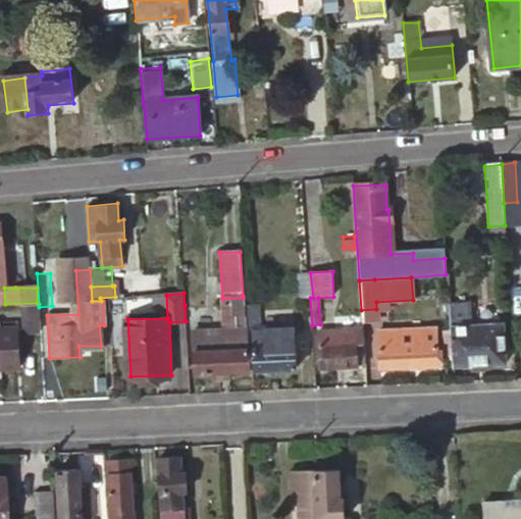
[(184,293),(185,305),(192,305),(191,293),(184,293)]
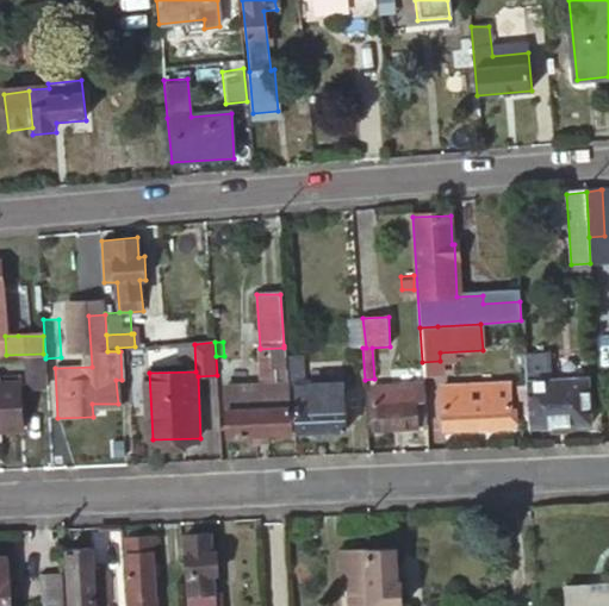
[(256,348),(258,361),(289,360),(289,357),(287,345),(284,345),(284,348),(260,349),(260,348),(256,348)]
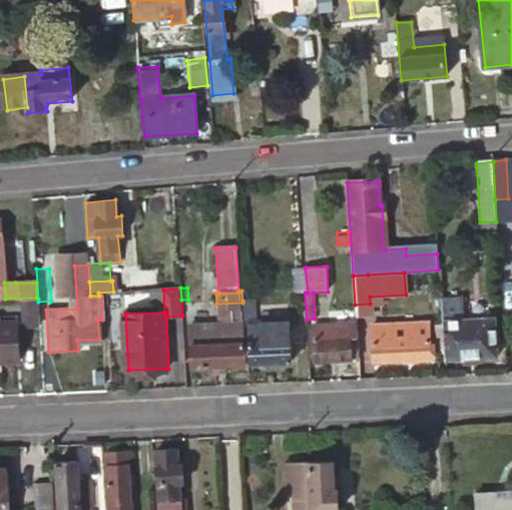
[(38,299),(22,300),(23,326),(39,325),(38,302),(38,299)]
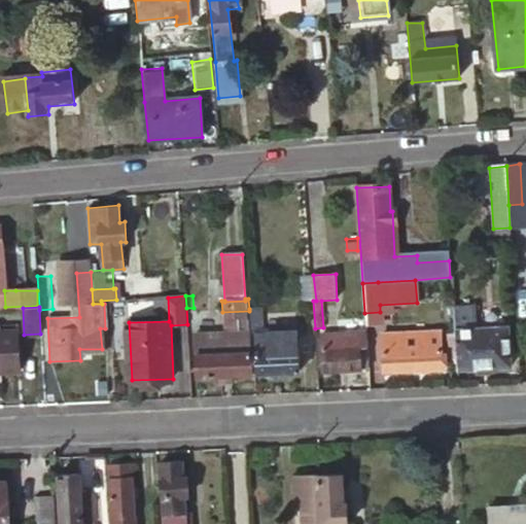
[(249,311),(251,334),(264,333),(263,309),(249,309),(249,311)]
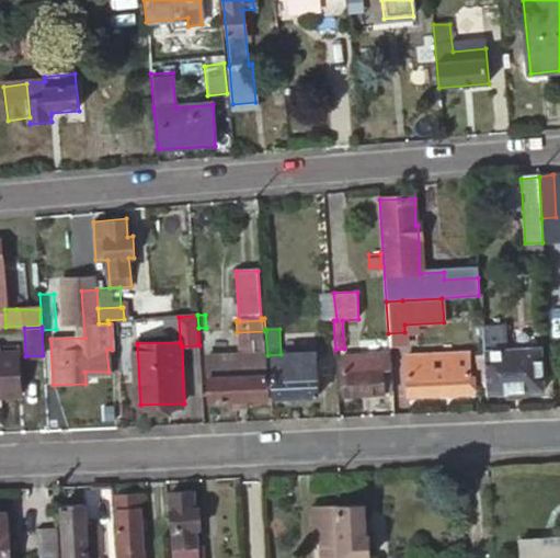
[(265,331),(237,332),(235,332),(235,339),(238,339),(240,339),(240,341),(255,340),(256,361),(239,362),(210,363),(212,378),(209,378),(210,401),(228,400),(247,399),(270,398),(267,355),(265,331)]
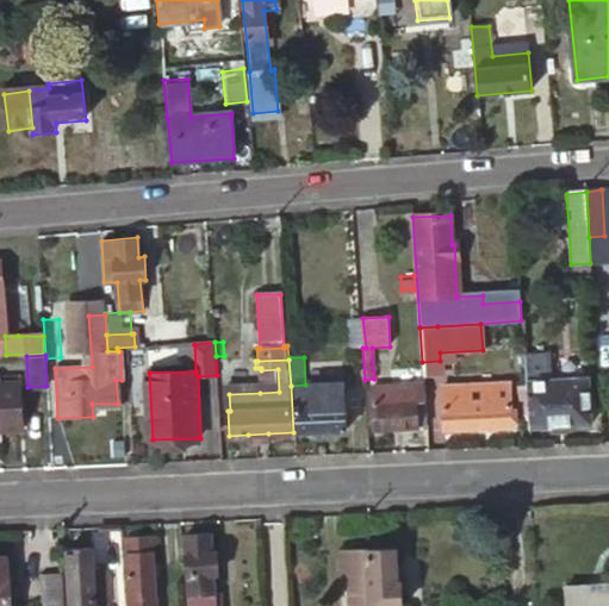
[(526,381),(541,380),(541,366),(526,366),(526,381)]
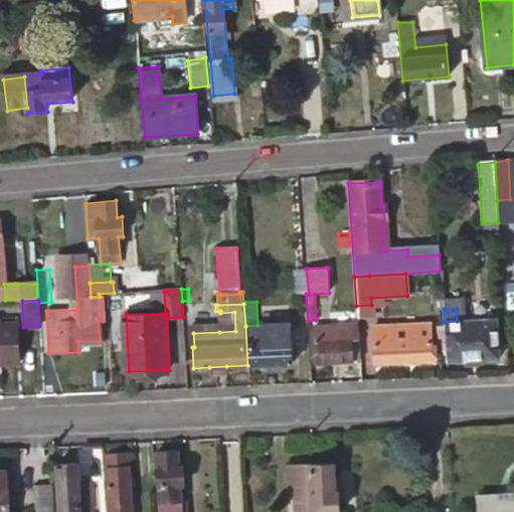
[(218,311),(219,332),(235,331),(234,312),(220,313),(220,311),(218,311)]
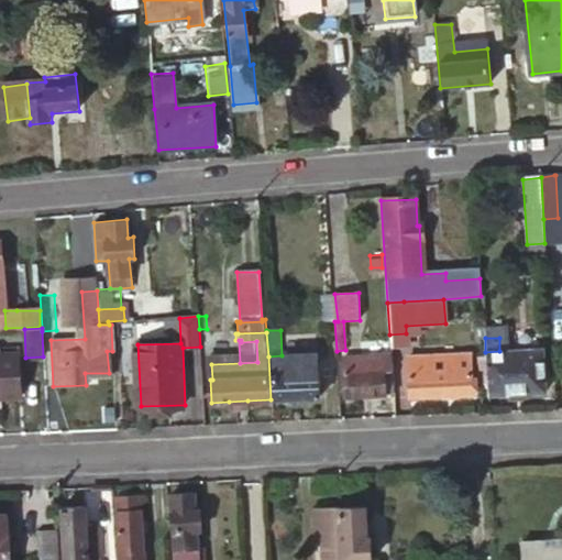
[(499,351),(485,352),(488,394),(504,393),(521,392),(546,391),(543,348),(499,351)]
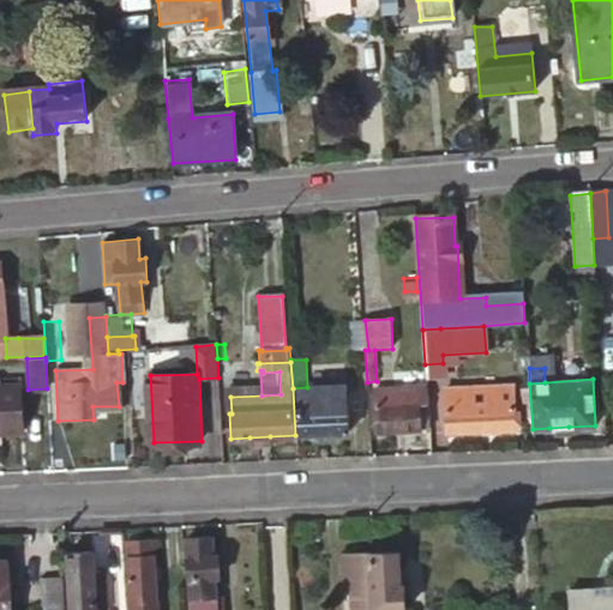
[(307,387),(307,396),(298,397),(299,410),(298,410),(299,435),(347,433),(346,385),(307,387)]
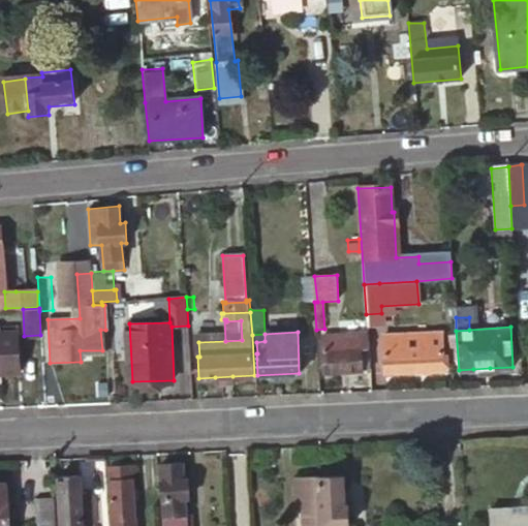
[(383,335),(386,373),(444,370),(441,332),(383,335)]
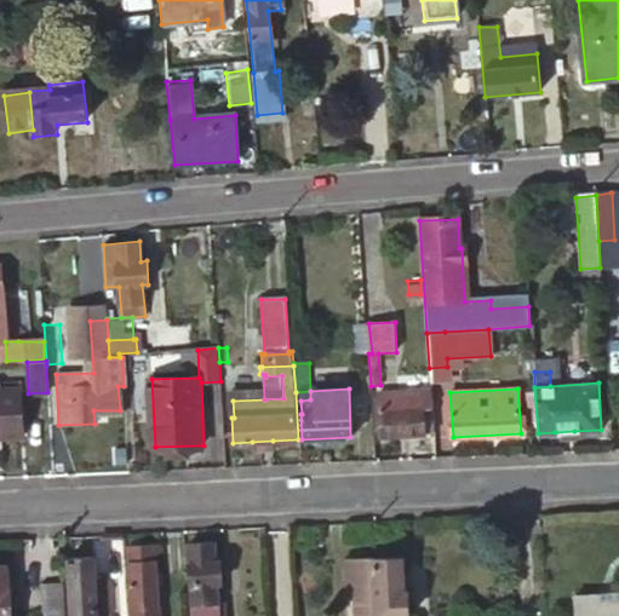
[(380,437),(433,433),(430,390),(377,393),(380,437)]
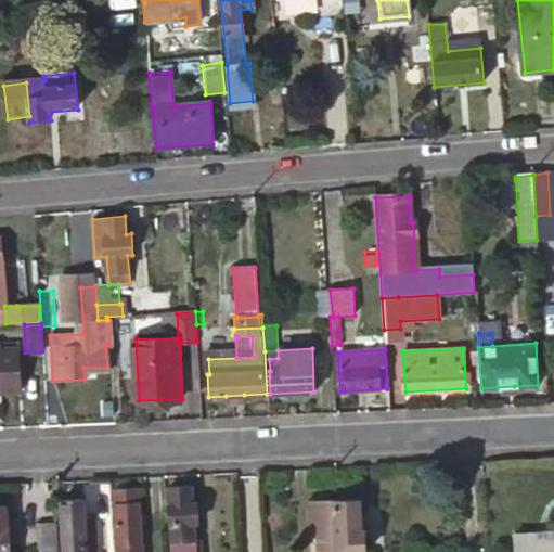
[(0,393),(21,393),(20,350),(0,350),(0,393)]
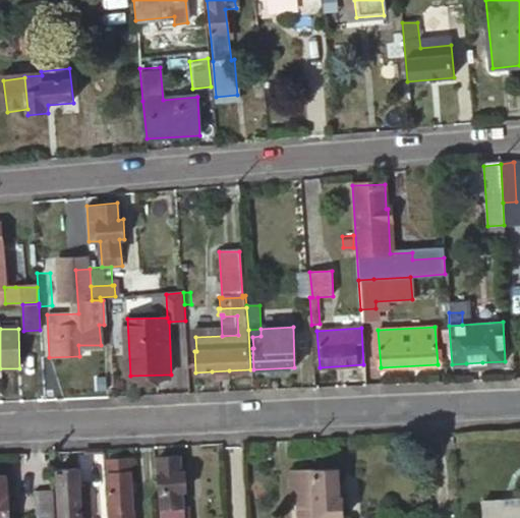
[(466,363),(466,370),(482,369),(482,362),(466,363)]
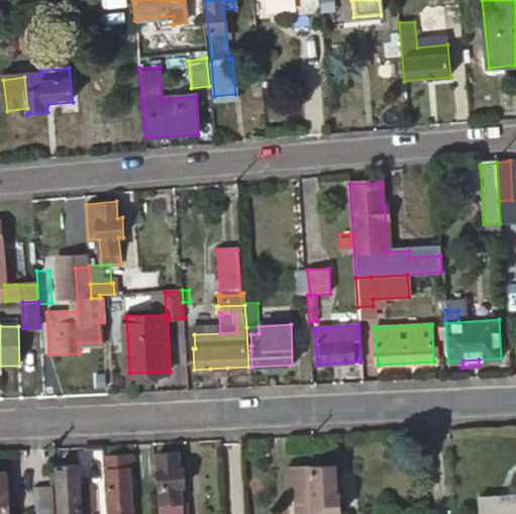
[(227,377),(227,368),(210,369),(210,378),(227,377)]
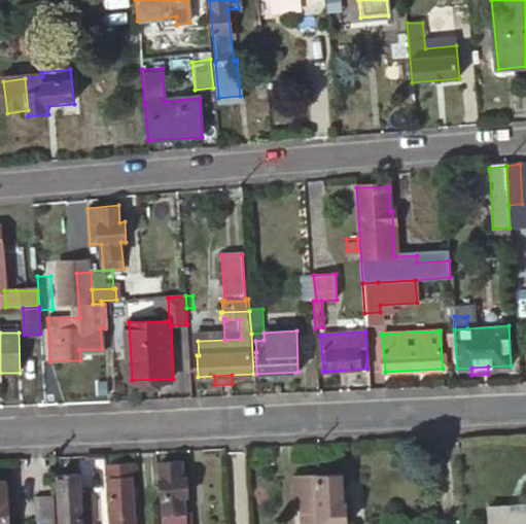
[(161,461),(163,523),(185,523),(185,511),(183,511),(182,495),(188,494),(186,477),(182,477),(181,460),(161,461)]
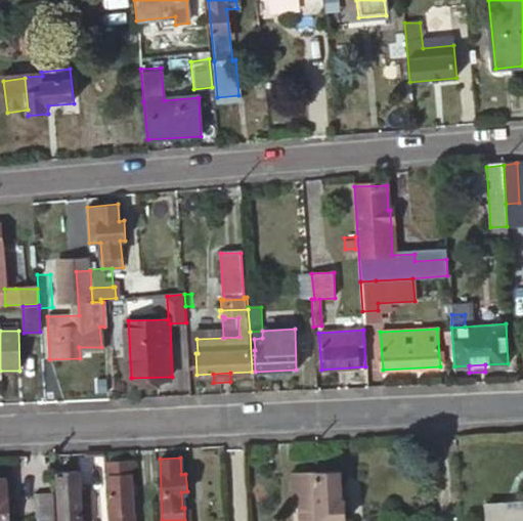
[(109,462),(111,520),(131,520),(129,461),(109,462)]
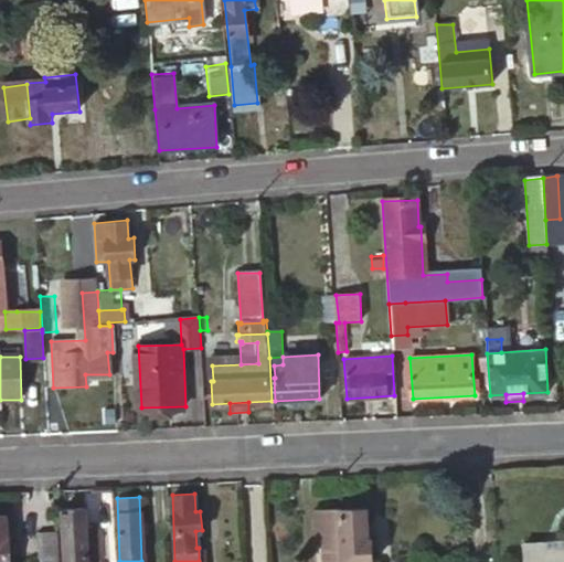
[(87,561),(87,555),(87,522),(86,508),(63,508),(64,561),(87,561)]
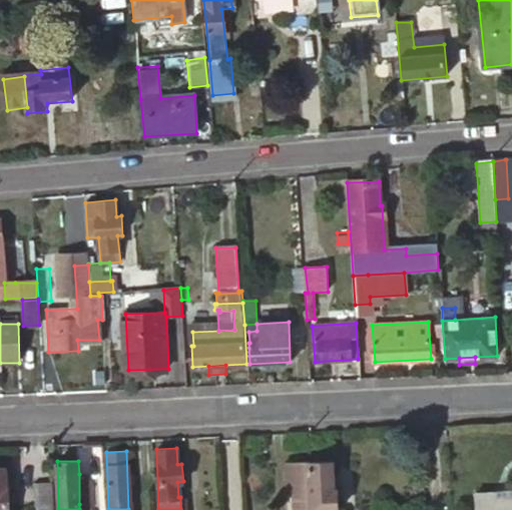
[(339,509),(339,489),(335,489),(334,461),(295,463),(296,509),(339,509)]
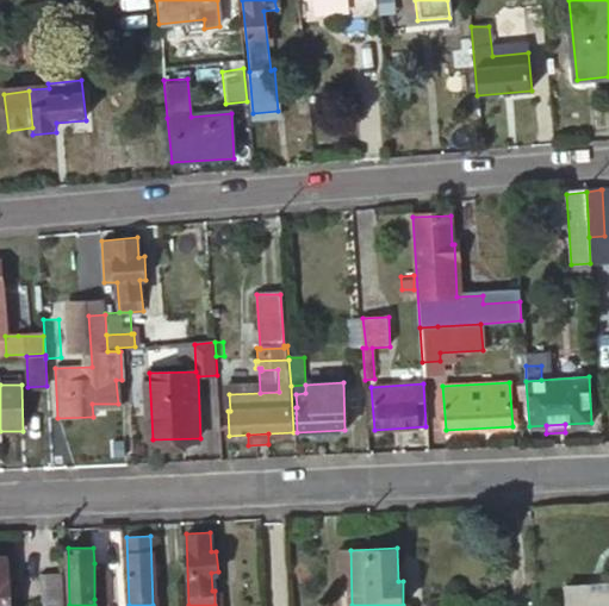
[(0,554),(0,605),(10,605),(8,580),(6,580),(6,554),(0,554)]
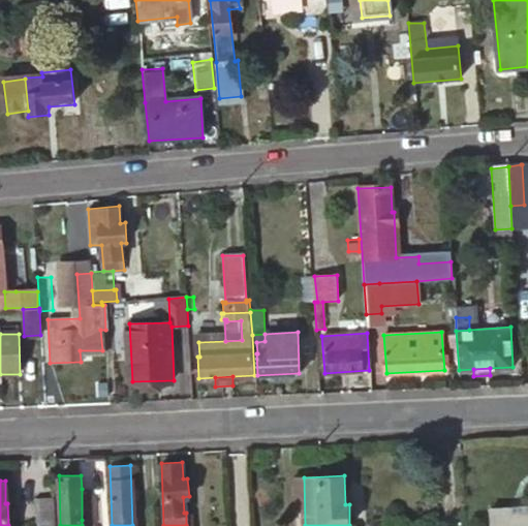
[(38,481),(39,525),(55,525),(54,481),(38,481)]
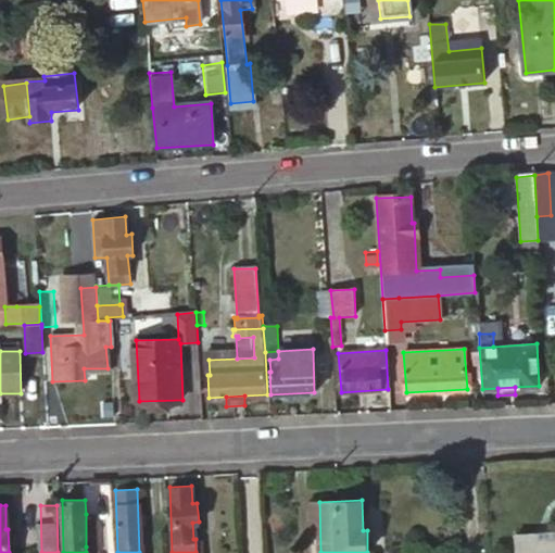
[(93,514),(86,514),(86,547),(95,545),(93,514)]
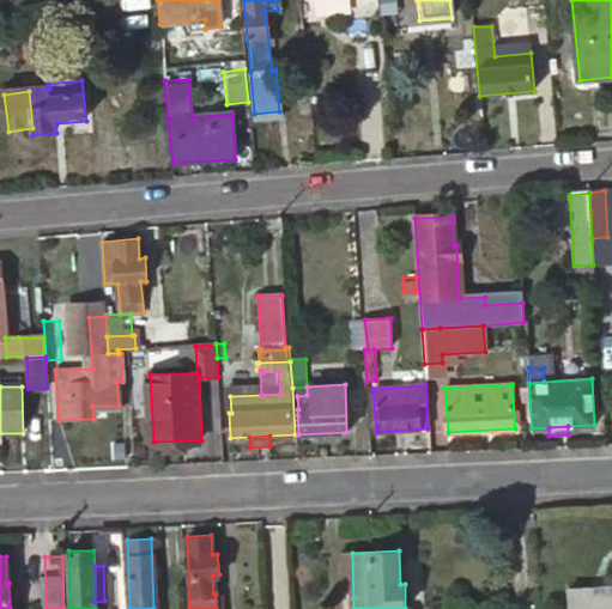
[(611,608),(611,592),(593,595),(592,586),(568,588),(569,608),(611,608)]
